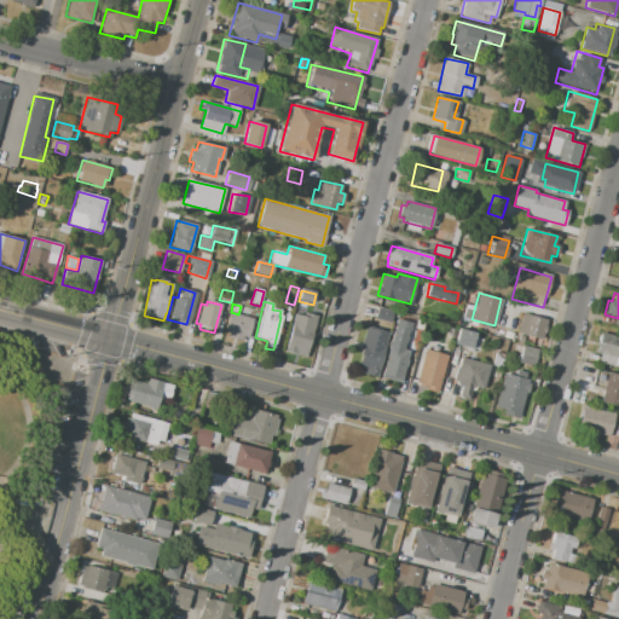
[(377,306),(393,311),(389,323),(374,319),(377,306)]
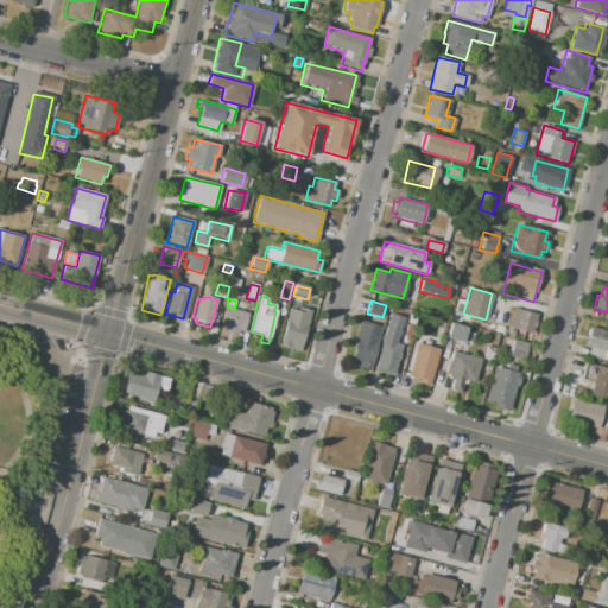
[(225,308),(248,314),(244,333),(238,331),(236,336),(223,333),(225,328),(220,327),(225,308)]
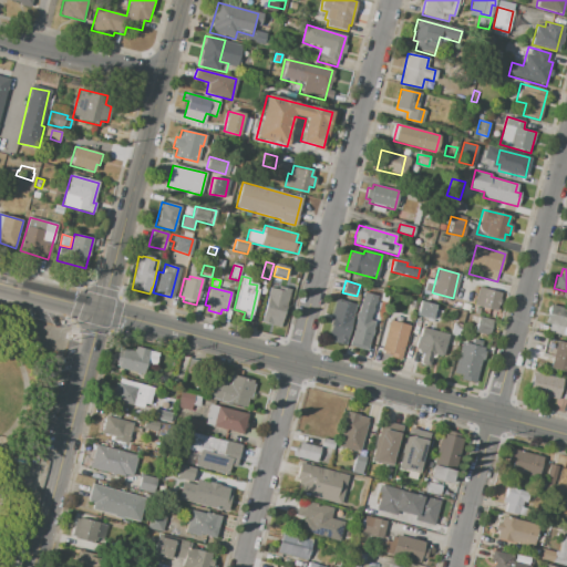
[(280,328),(260,322),(270,287),(280,290),(280,287),(291,290),(280,328)]
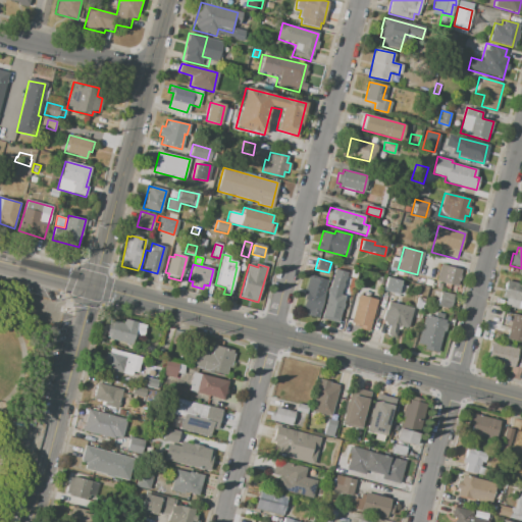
[(440,265),(461,269),(457,286),(436,281),(440,265)]
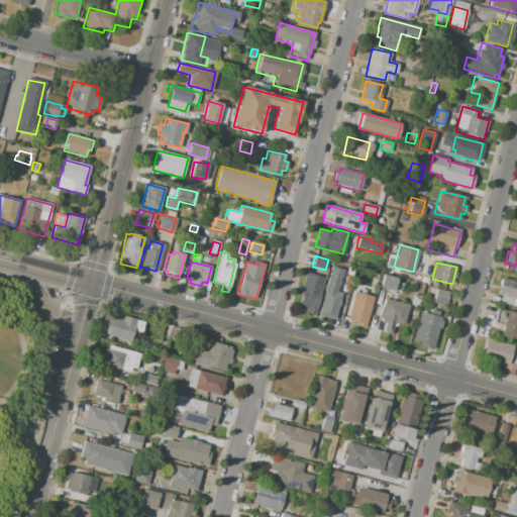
[(330,267),(342,270),(337,292),(341,293),(334,320),(317,316),(330,267)]
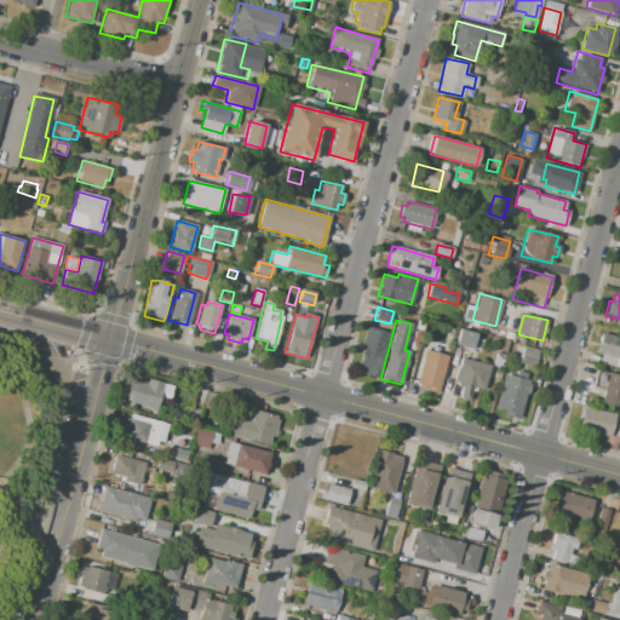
[(367,328),(389,334),(378,377),(357,372),(363,351),(360,350),(367,328)]
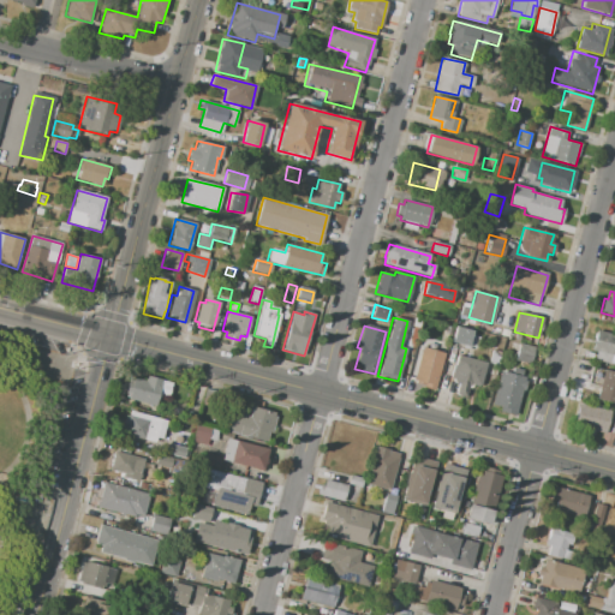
[(454,328),(471,332),(467,345),(451,341),(454,328)]
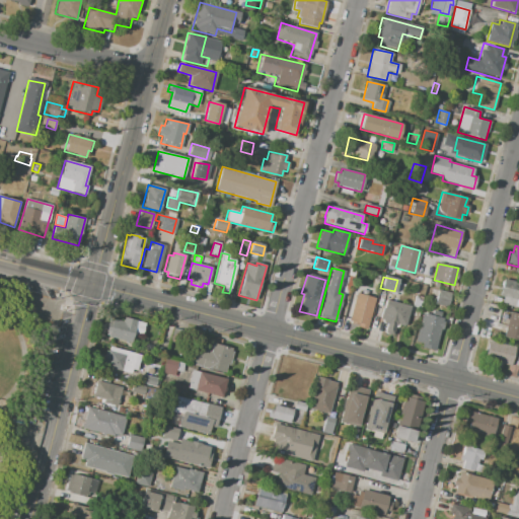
[(502,278),(518,282),(518,307),(514,306),(516,299),(498,294),(502,278)]
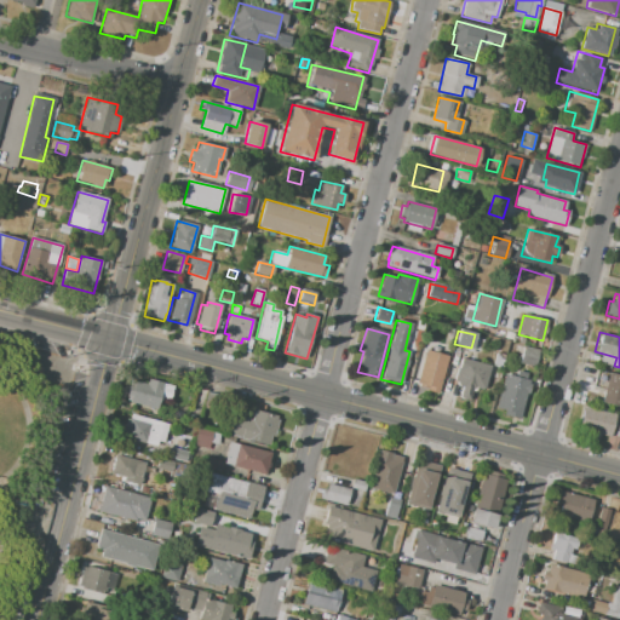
[(523,345),(539,350),(534,367),(518,363),(523,345)]
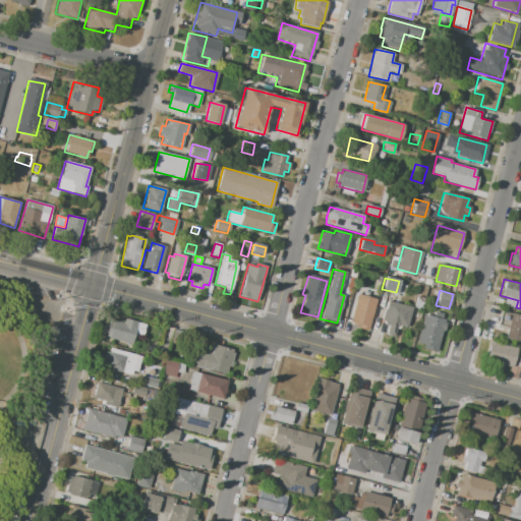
[(357,295),(375,299),(368,329),(350,324),(357,295)]
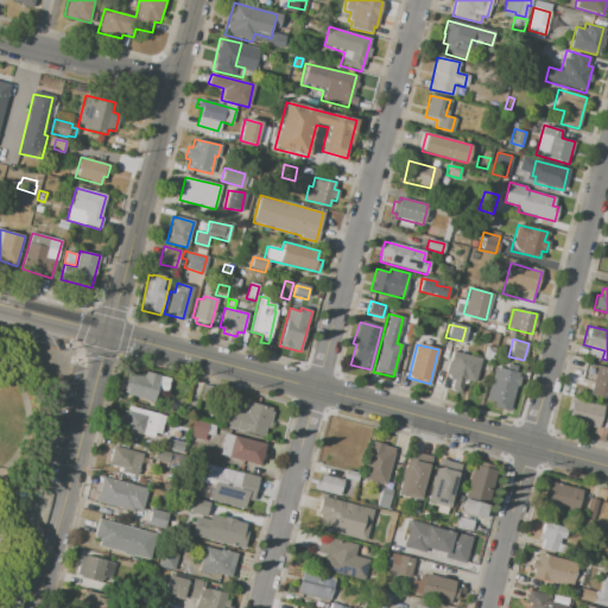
[(483,350),(493,353),(492,360),(482,358),(483,350)]
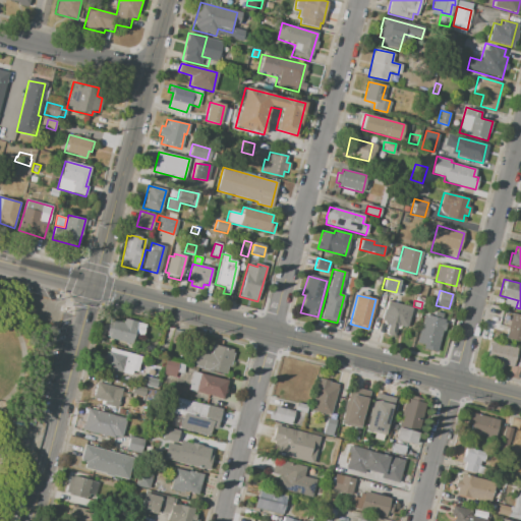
[(388,301),(411,307),(407,327),(403,328),(397,327),(394,336),(386,334),(388,325),(383,323),(388,301)]
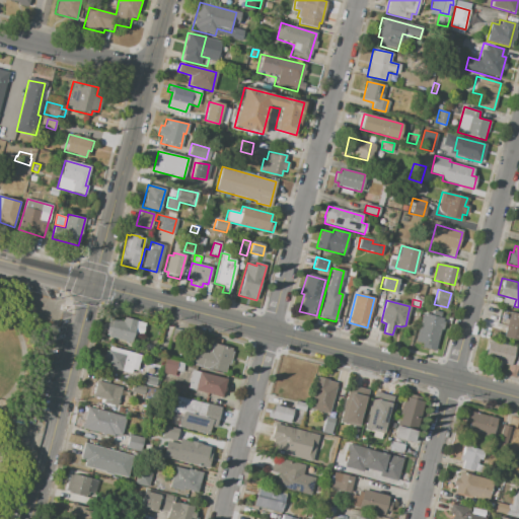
[(507,311),(518,314),(518,339),(501,335),(507,311)]
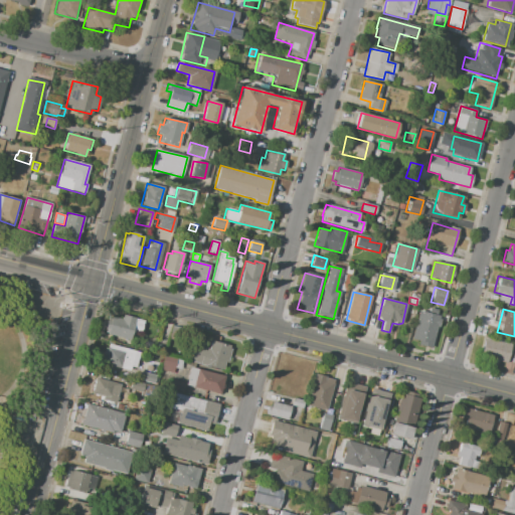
[(418,311),(440,316),(432,348),(410,343),(418,311)]
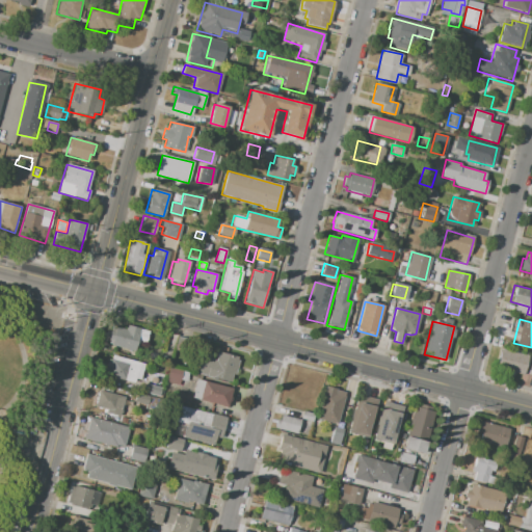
[(110,346),(115,328),(126,331),(128,325),(150,331),(145,346),(138,344),(135,353),(110,346)]
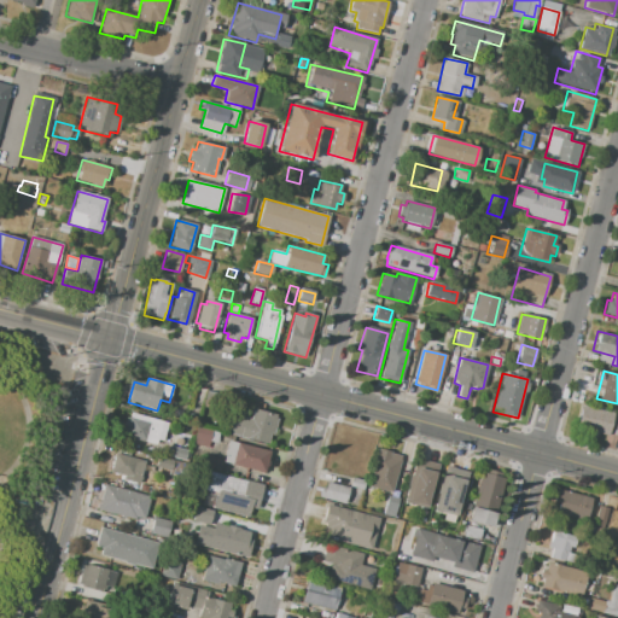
[(579,407),(612,415),(606,437),(575,429),(579,407)]
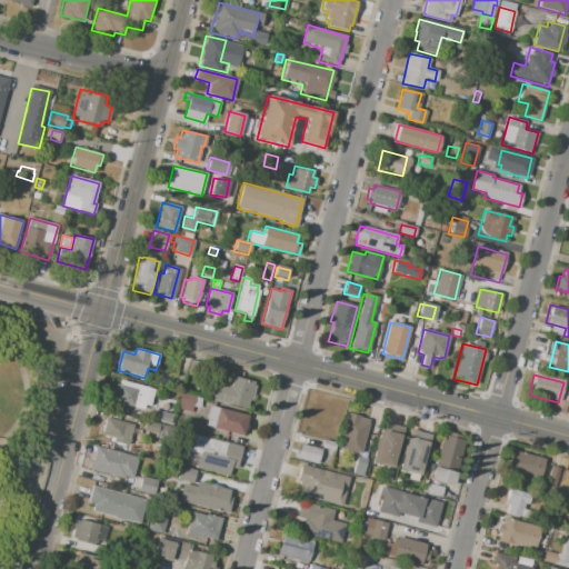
[(228,376),(257,383),(249,410),(220,402),(228,376)]
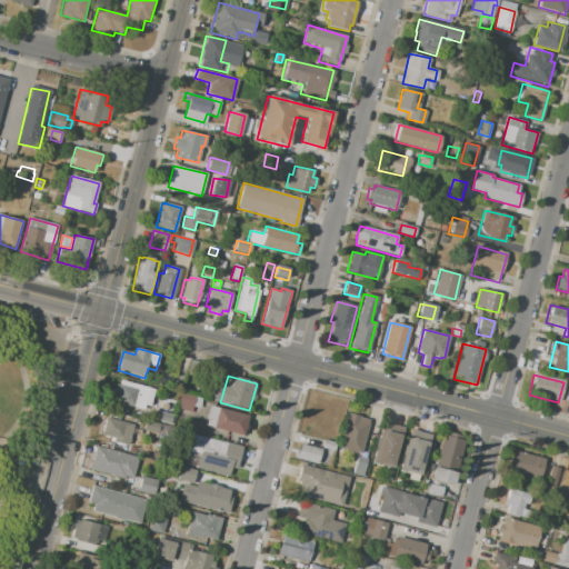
[(116,380),(153,391),(150,403),(146,402),(143,411),(119,403),(120,398),(111,396),(116,380)]
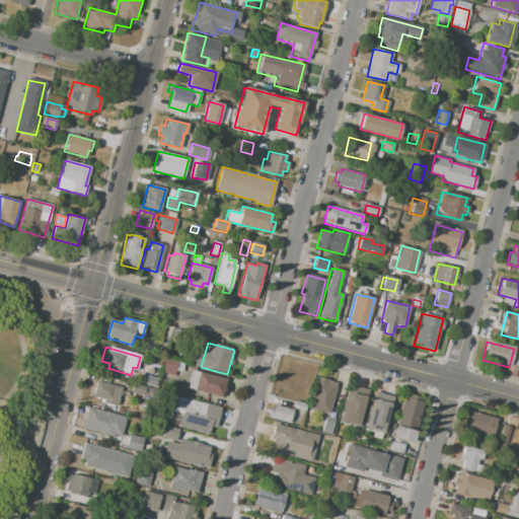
[(165,359),(177,361),(174,376),(162,373),(165,359)]
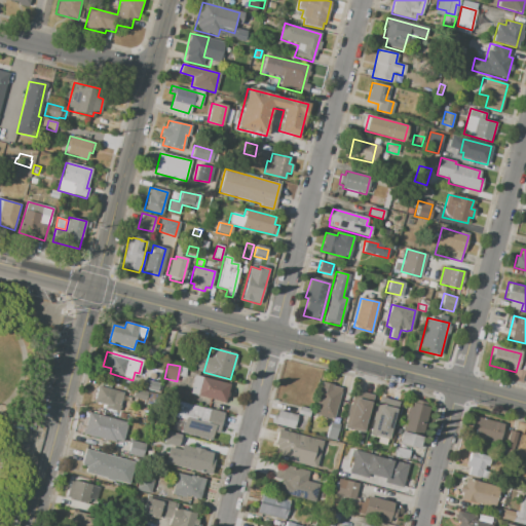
[(155,390),(144,387),(149,368),(160,371),(155,390)]
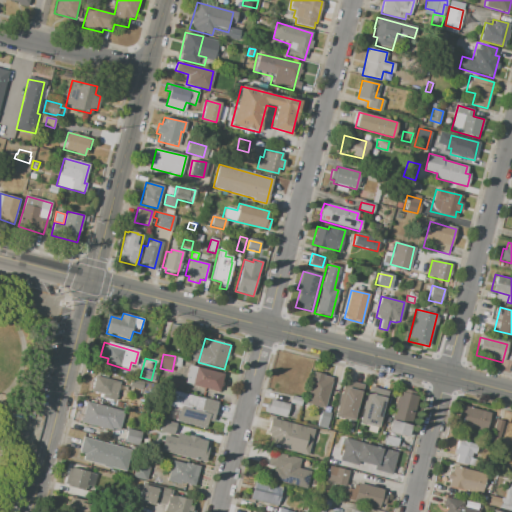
[(198,367),(225,374),(221,394),(193,387),(198,367)]
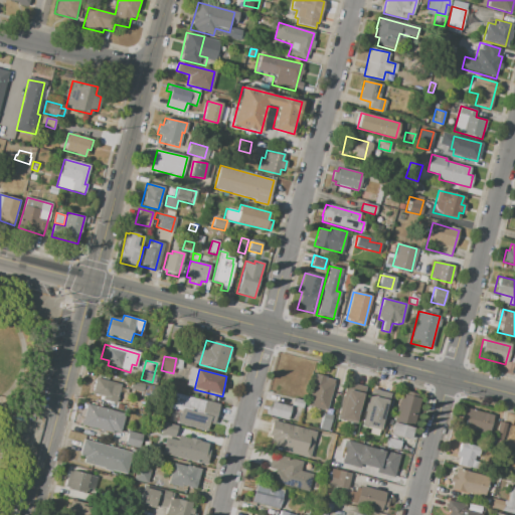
[(315,373),(326,376),(325,378),(334,380),(326,408),(307,403),(315,373)]
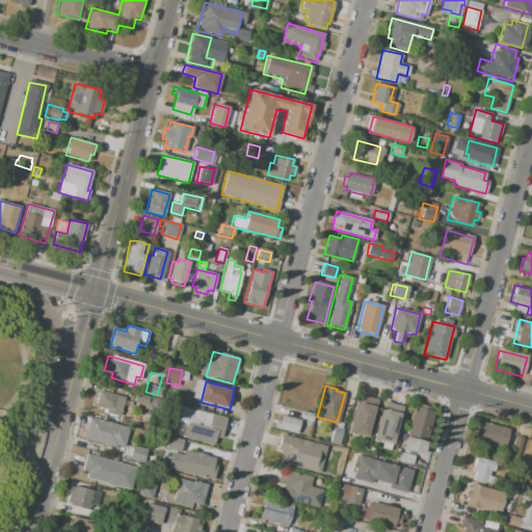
[(99,391),(126,398),(121,416),(94,408),(99,391)]
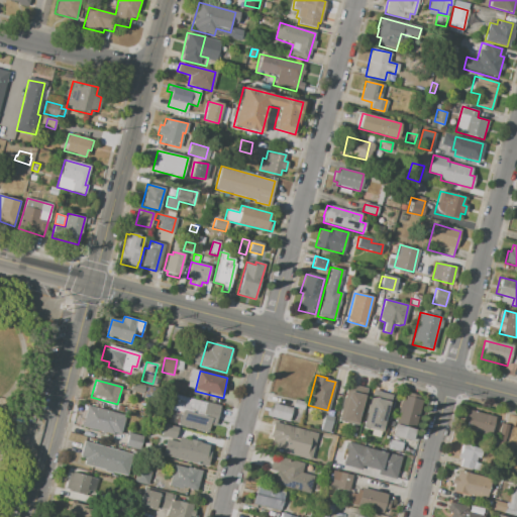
[(132,382),(145,385),(142,394),(130,391),(132,382)]
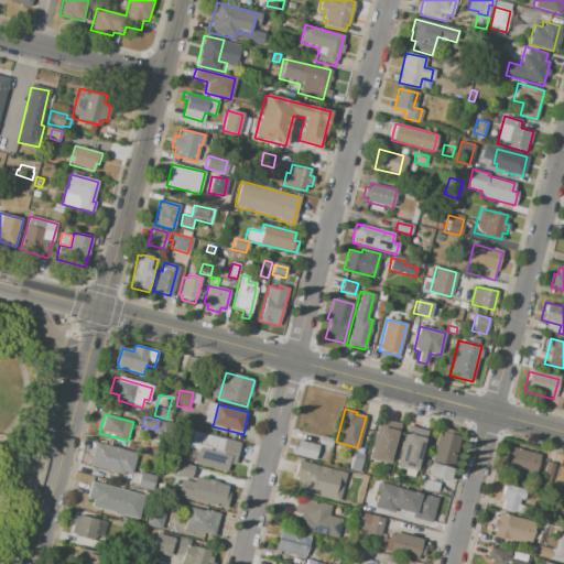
[(188,418),(203,421),(201,431),(186,427),(188,418)]
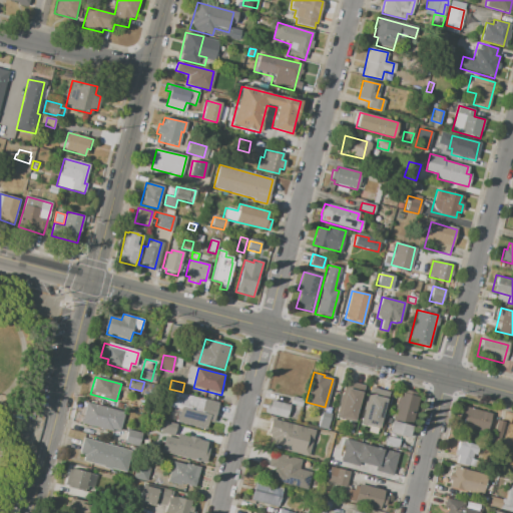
[(363,386),(354,422),(335,417),(345,381),(352,382),(352,384),(363,386)]
